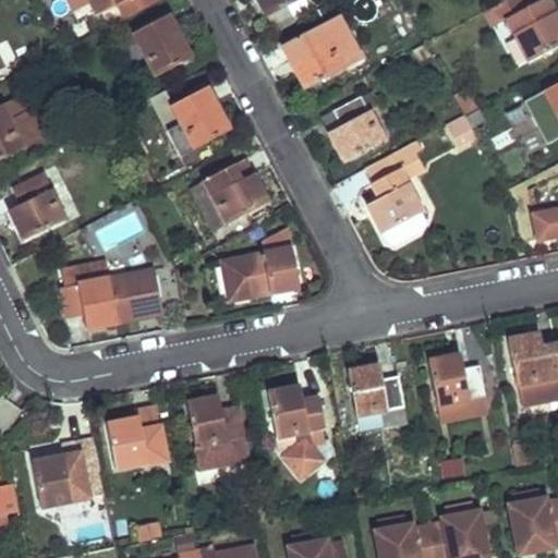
[(124,0),(91,0),(98,14),(124,0)]
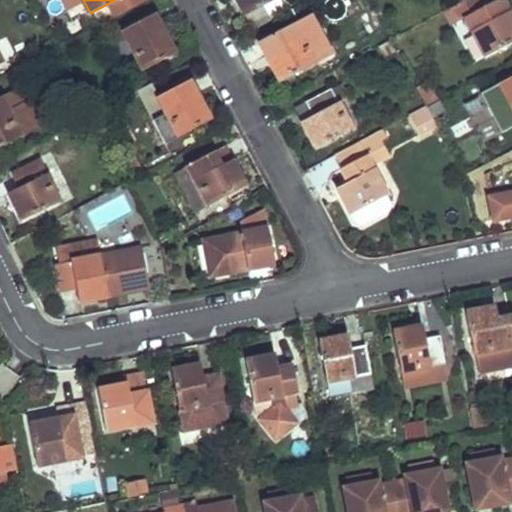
[(237,0),(248,17),(274,0),(237,0)]
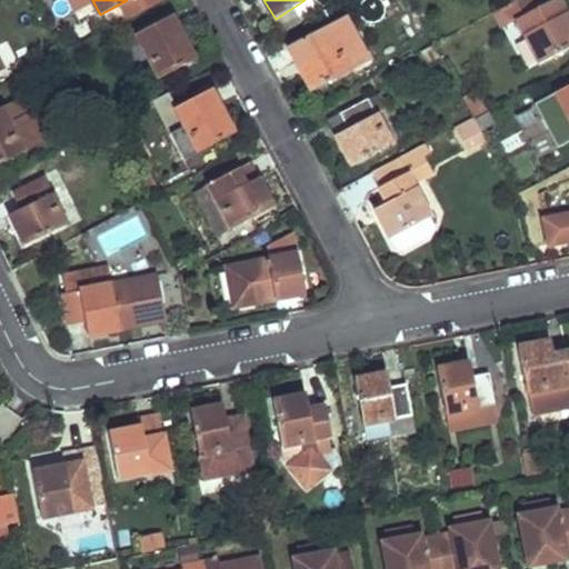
[(568,19),(565,11),(551,19),(542,5),(516,20),(540,62),(568,46),(568,19)]
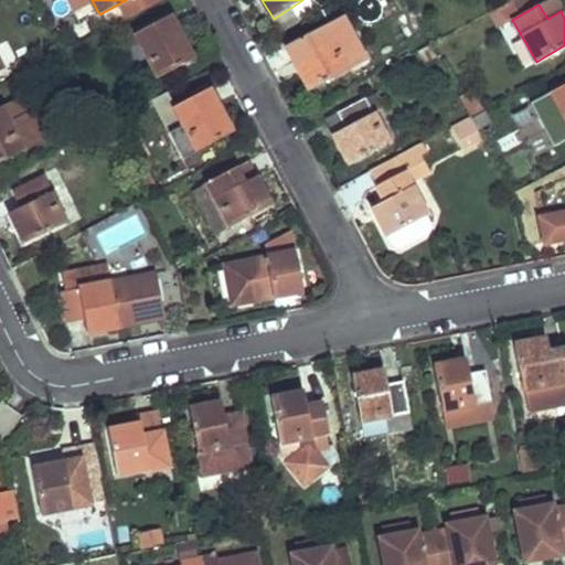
[(193,59),(169,16),(137,33),(161,76),(193,59)]
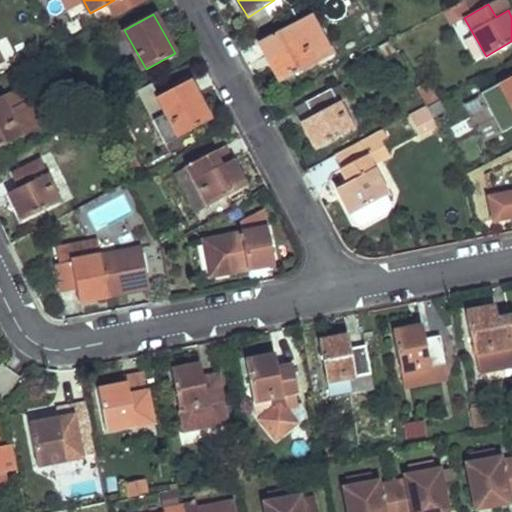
[(324,45),(311,18),(271,37),(278,49),(266,55),(278,81),(315,63),(309,52),(324,45)]
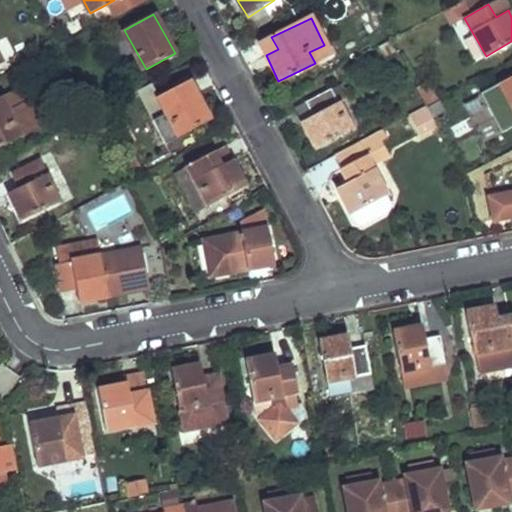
[(393,49),(391,46),(389,43),(380,48),(384,54),(393,49)]
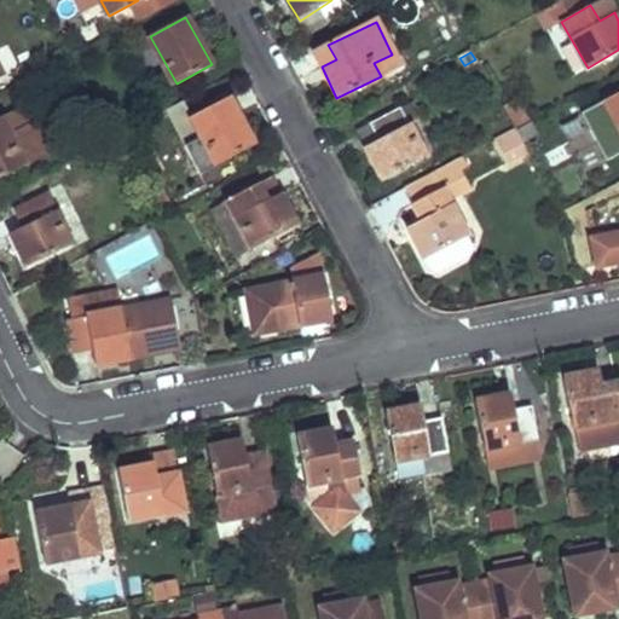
[(381,76),(398,68),(392,55),(374,63),(381,76)]
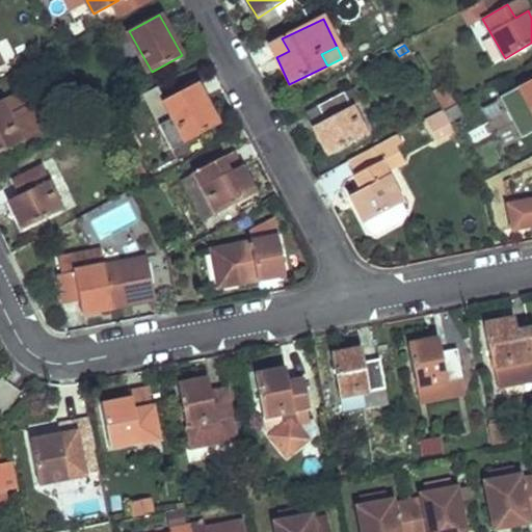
[(521,91),(508,99),(524,129),(531,125),(531,78),(519,86),(521,91)]
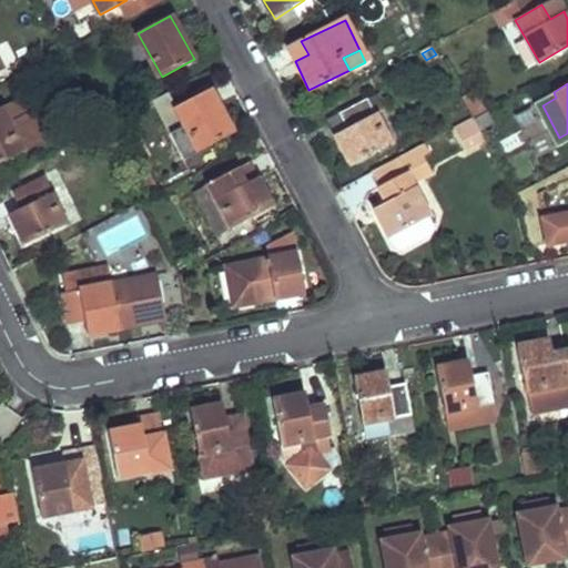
[(232,132),(210,90),(175,108),(198,151),(232,132)]
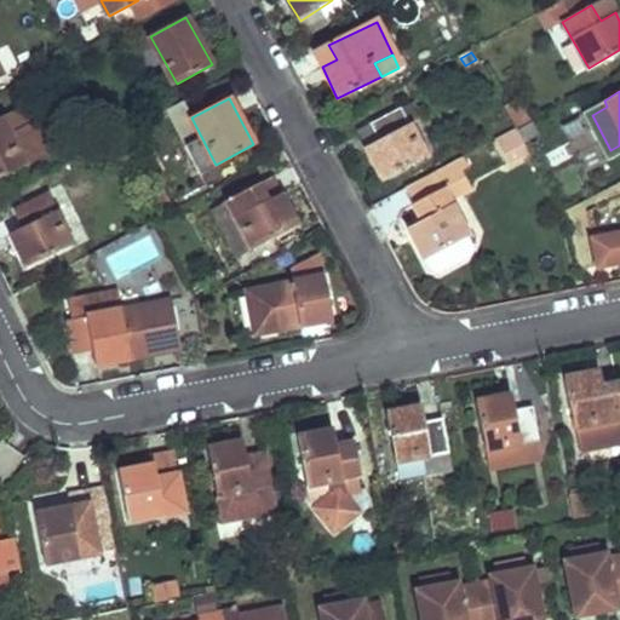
[(28,105),(0,118),(0,178),(51,153),(28,105)]
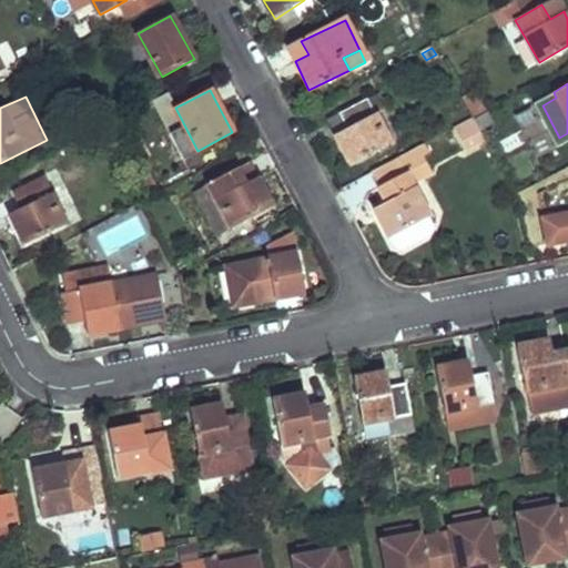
[(365,98),(338,114),(346,128),(332,137),(350,166),(391,142),(365,98)]
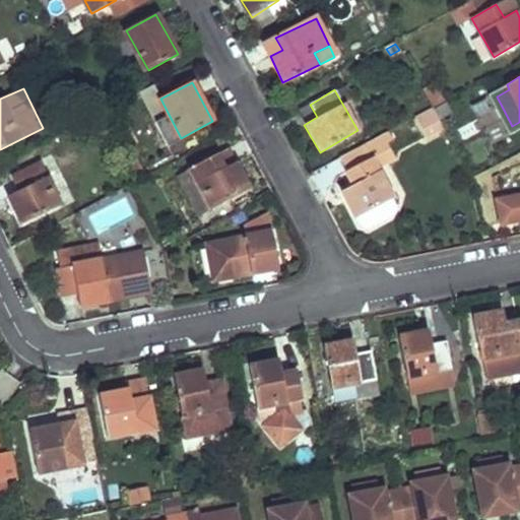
[(450,112),(447,108),(445,103),(436,109),(440,117),(450,112)]
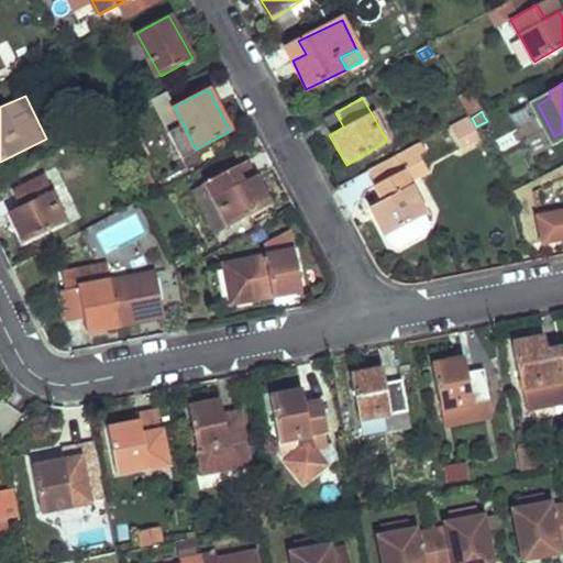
[(385,235),(423,214),(407,184),(419,176),(410,161),(418,156),(426,152),(420,142),(366,172),(382,201),(370,208),(385,235)]
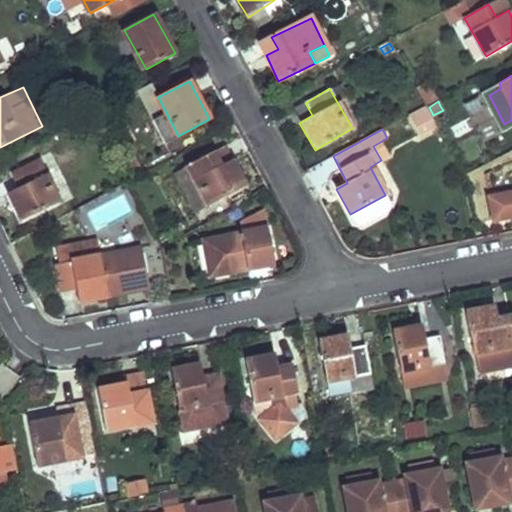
[(373,146),(381,160),(388,157),(380,142),(373,146)]
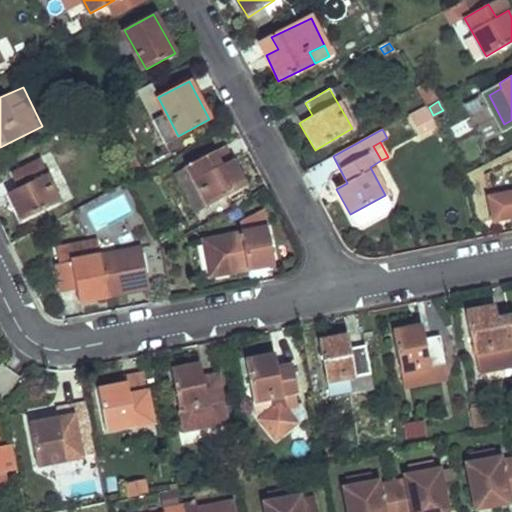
[(209,205),(245,186),(224,147),(188,166),(209,205)]
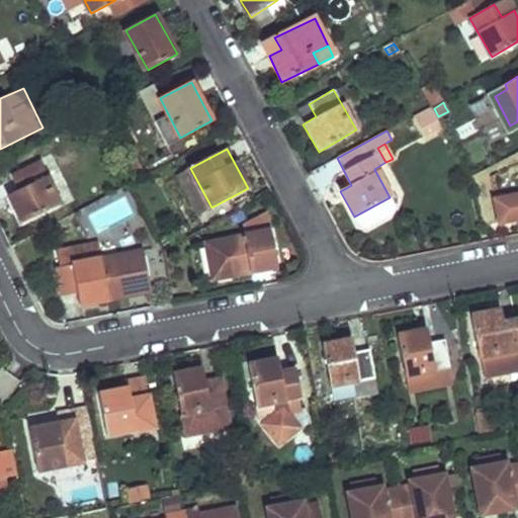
[(23,223),(60,203),(39,164),(14,176),(21,190),(9,196),(23,223)]
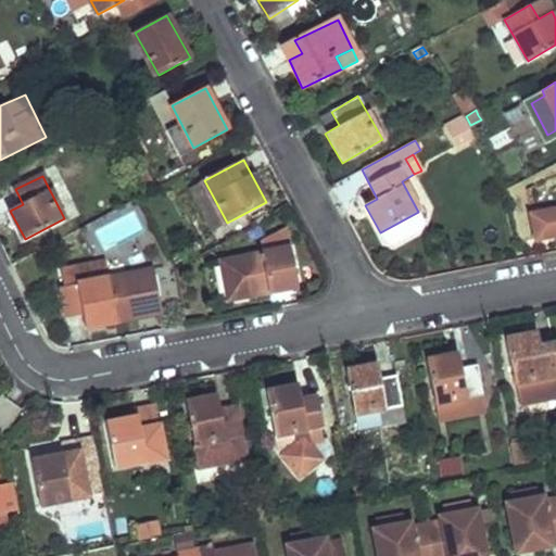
[(418,212),(380,232),(387,244),(392,245),(422,229),(425,223),(418,212)]
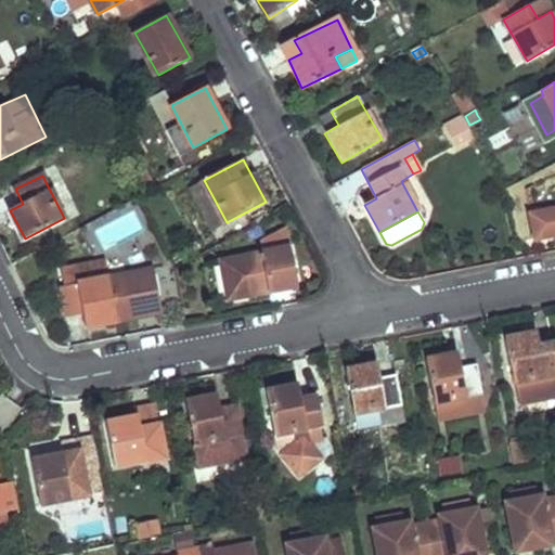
[(297,287),(288,248),(243,259),(250,297),(297,287)]
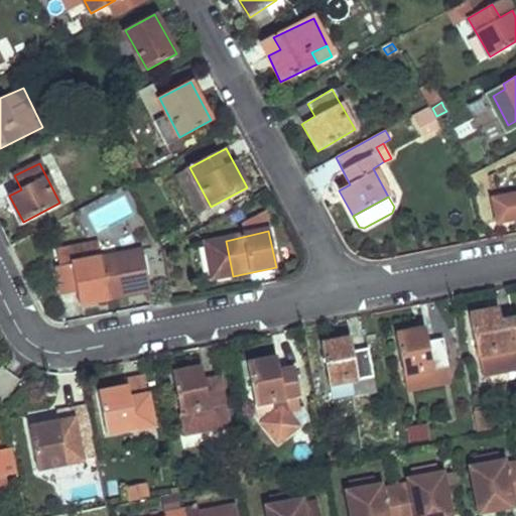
[(78,292),(80,305),(108,300),(99,244),(58,251),(60,267),(55,268),(60,295),(78,292)]
